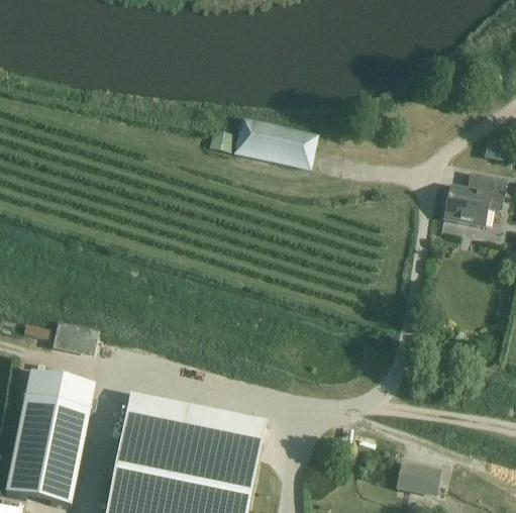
[(310,170),(317,138),(240,122),(234,154),(310,170)]
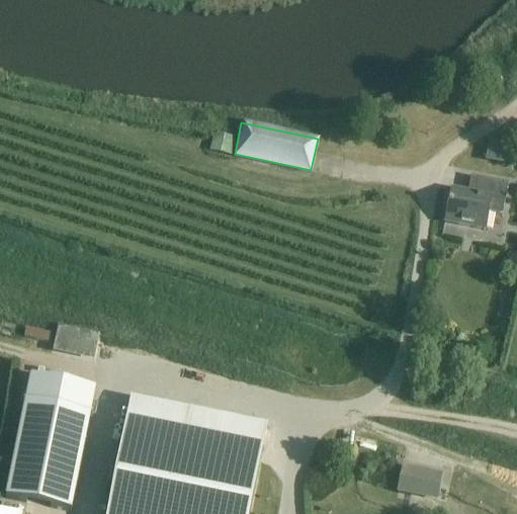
[(212,132),(209,149),(230,153),(233,137),(212,132)]
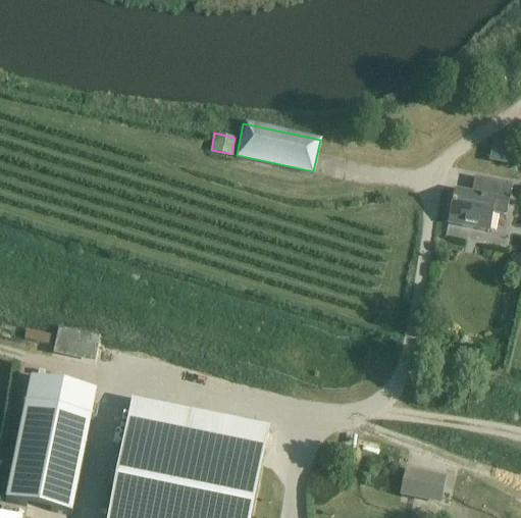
[(504,142),(499,162),(515,165),(519,145),(504,142)]
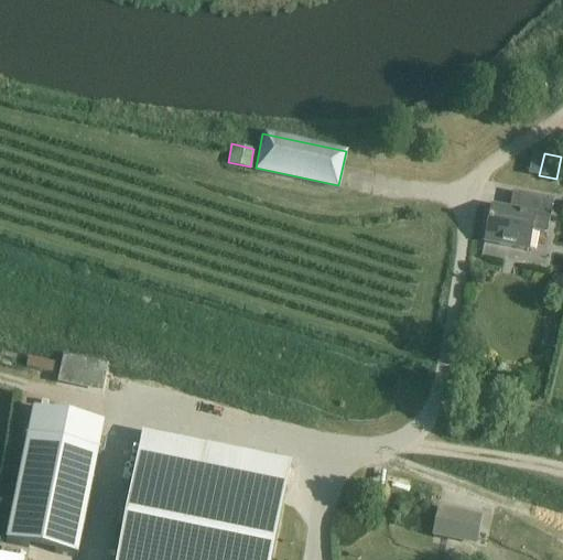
[(544,233),(548,216),(551,200),(512,191),(509,208),(489,204),(482,241),(528,251),(532,229),(544,233)]
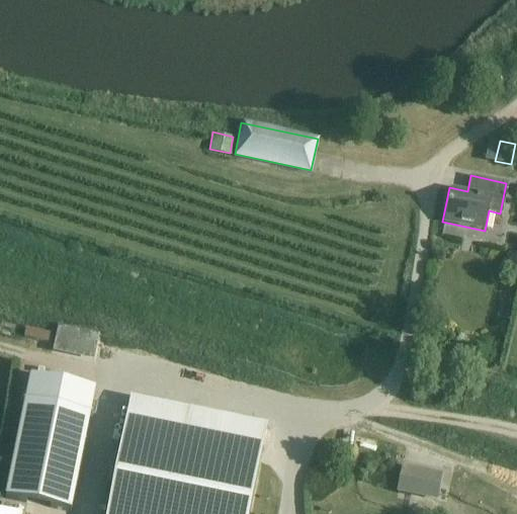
[(0,331),(17,336),(21,321),(0,315),(0,331)]
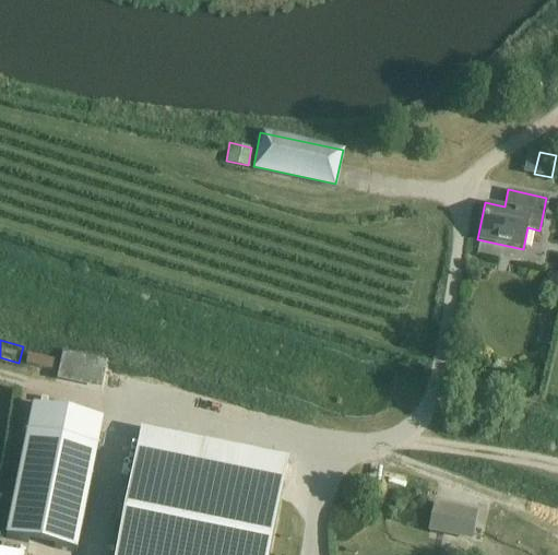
[(106,359),(62,351),(58,369),(103,378),(106,359)]
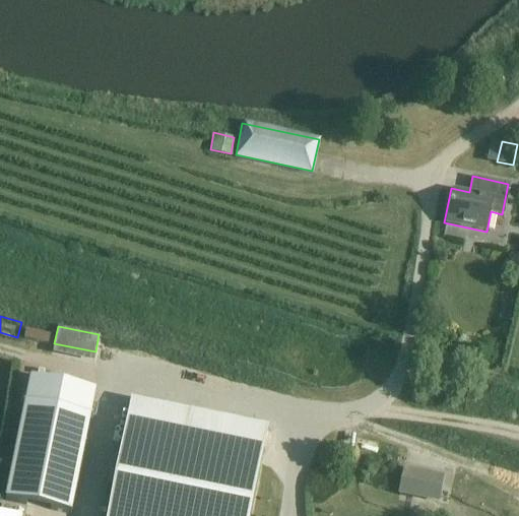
[(94,390),(29,377),(24,402),(89,415),(94,390)]
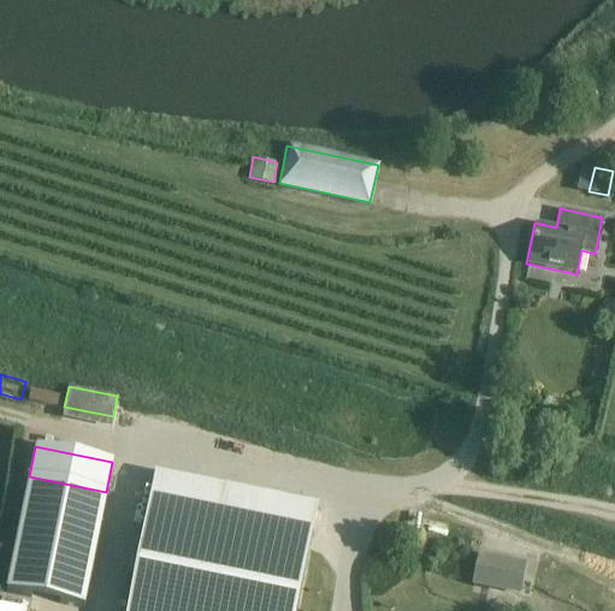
[(137,562),(126,610),(295,610),(317,504),(155,472),(137,562)]
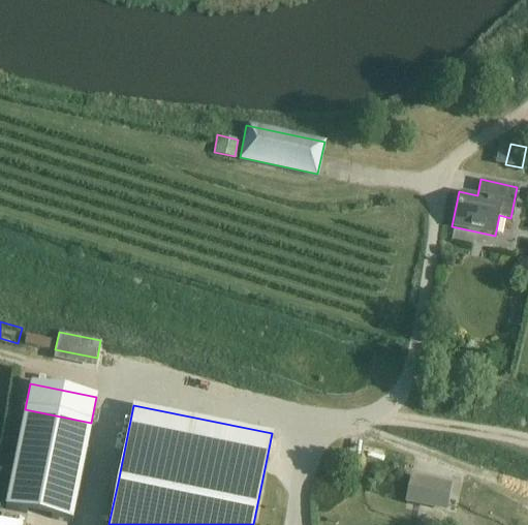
[(91,423),(25,409),(5,507),(71,521),(91,423)]
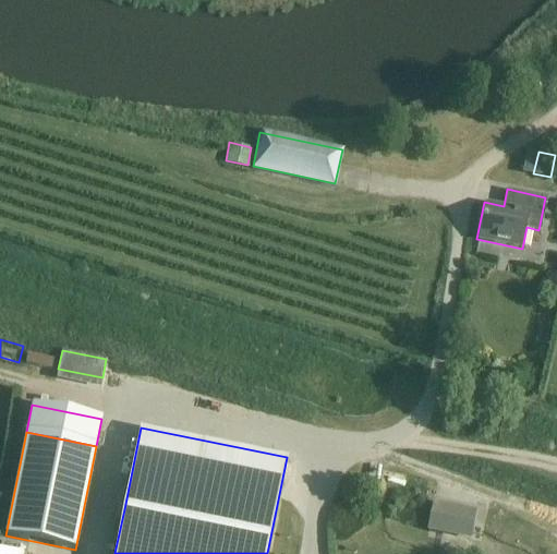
[(433,501),(427,529),(469,537),(474,508),(433,501)]
